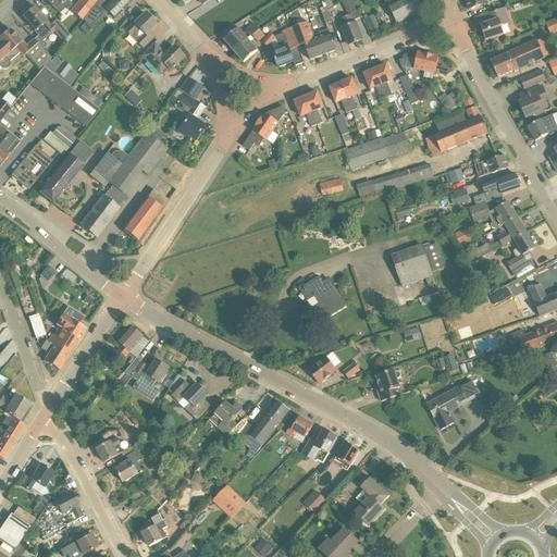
[(47,0),(57,10),(63,4),(67,10),(73,5),(69,0),(47,0)]
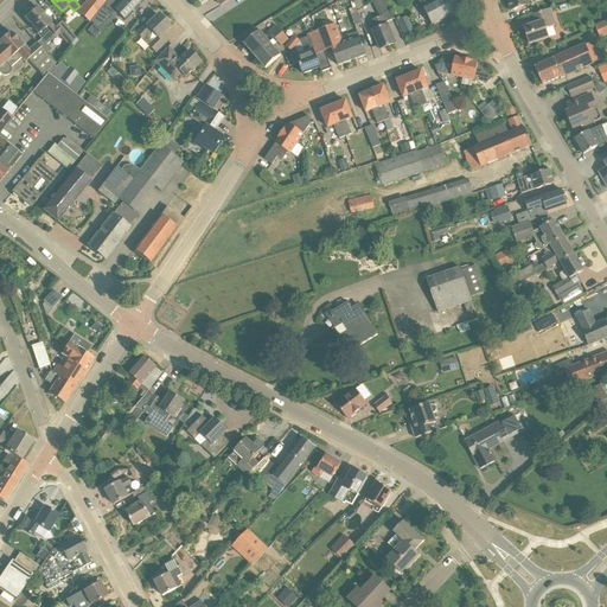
[(97,12),(101,8),(95,4),(97,0),(87,0),(85,2),(97,12)]
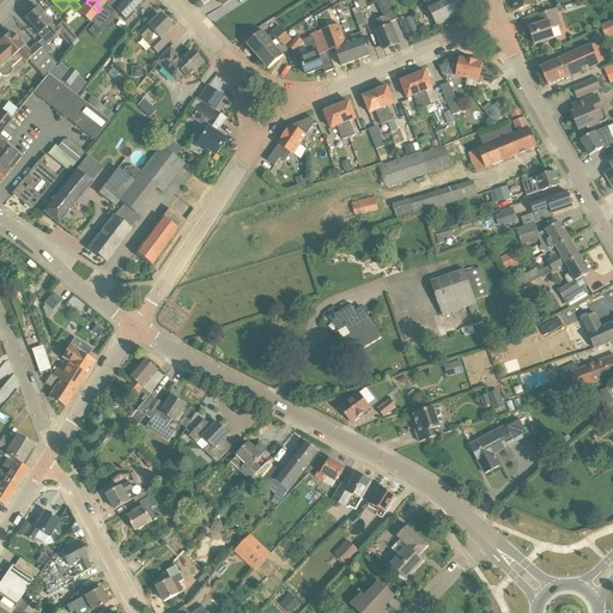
[(108,0),(102,8),(98,12),(91,22),(99,30),(111,17),(110,16),(115,10),(123,0),(108,0)]
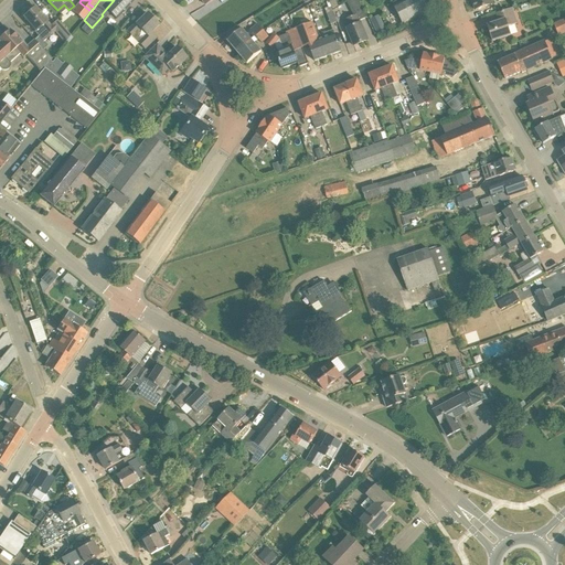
[(117,19),(128,7),(135,0),(114,0),(106,9),(117,19)]
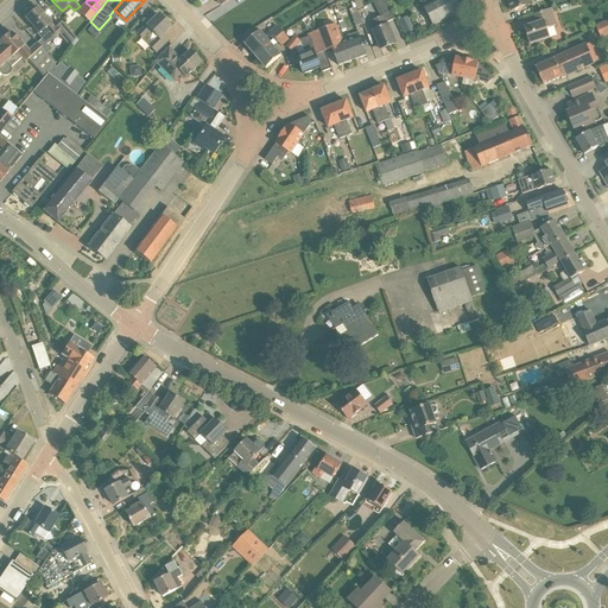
[(350,10),(356,26),(363,24),(354,0),(350,0),(354,8),(350,10)]
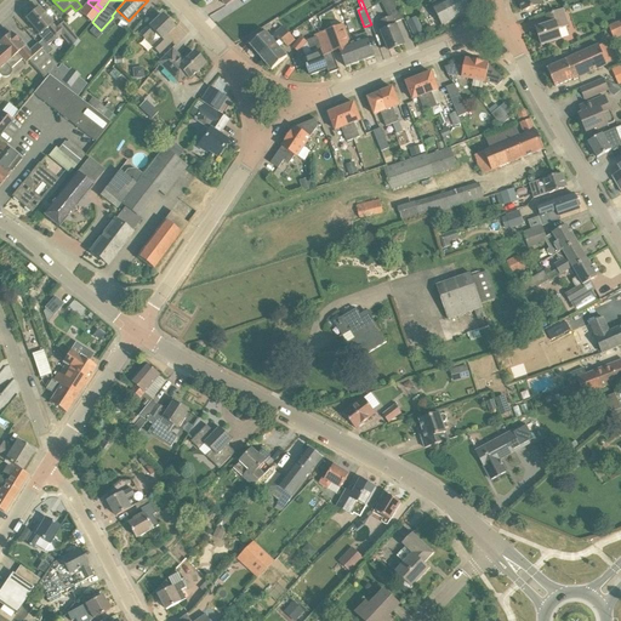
[(404,45),(396,23),(405,20),(393,0),(383,0),(381,1),(389,17),(379,22),(382,30),(380,32),(383,40),(385,40),(389,51),(404,45)]
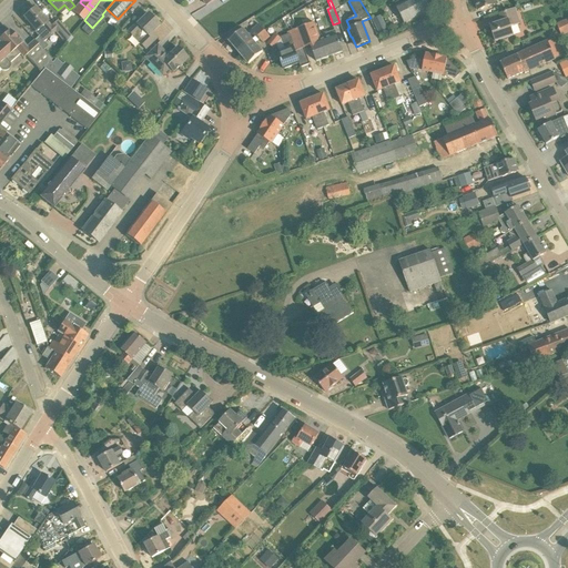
[(405,23),(417,17),(430,10),(425,0),(411,0),(405,2),(403,0),(401,0),(395,3),(397,7),(396,7),(405,23)]
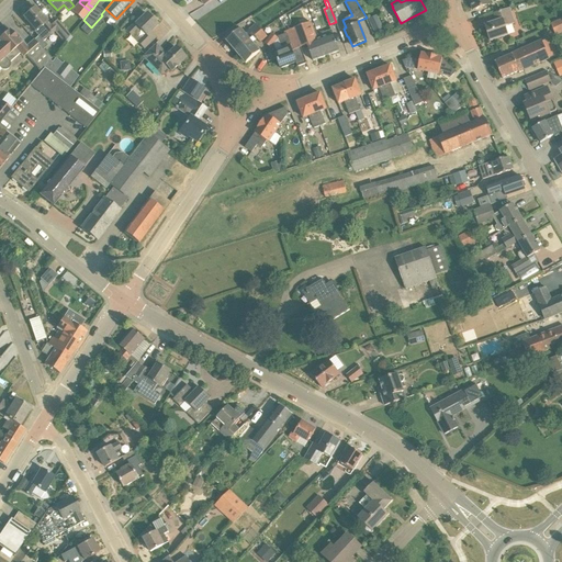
[(469,0),(473,11),(491,4),(489,0),(469,0)]
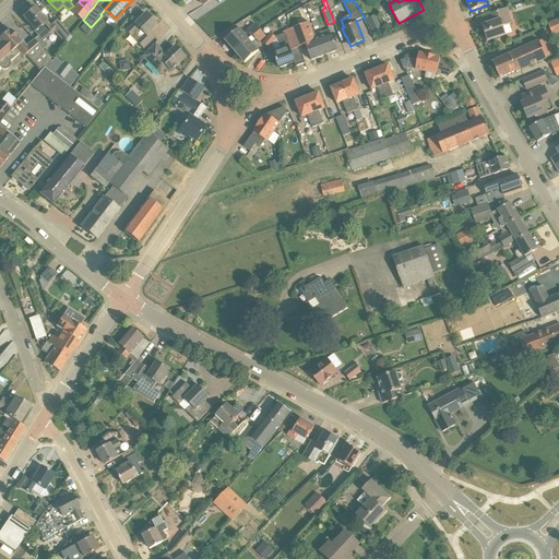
[(38,36),(34,39),(43,49),(47,46),(43,43),(55,32),(64,43),(70,36),(57,20),(50,25),(35,8),(24,18),(36,32),(35,33),(38,36)]
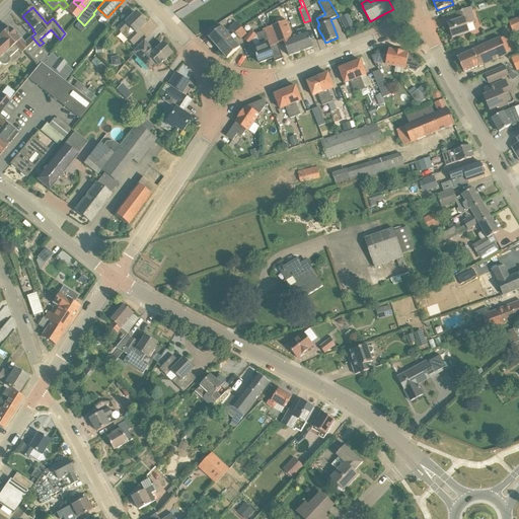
[(453,39),(469,32),(466,24),(476,21),(471,7),(455,13),(457,20),(448,23),(453,39)]
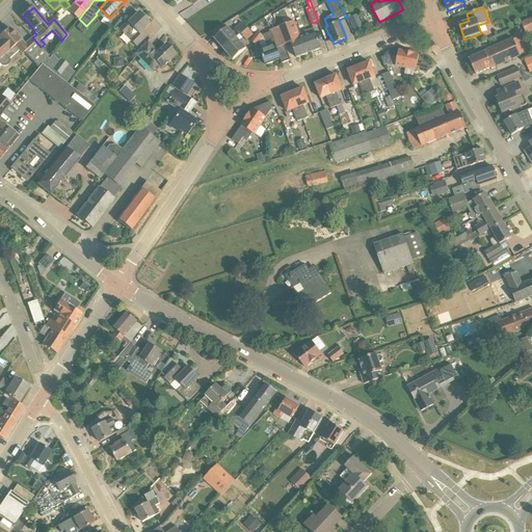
[(141,30),(149,23),(139,12),(121,31),(136,47),(148,36),(141,30)]
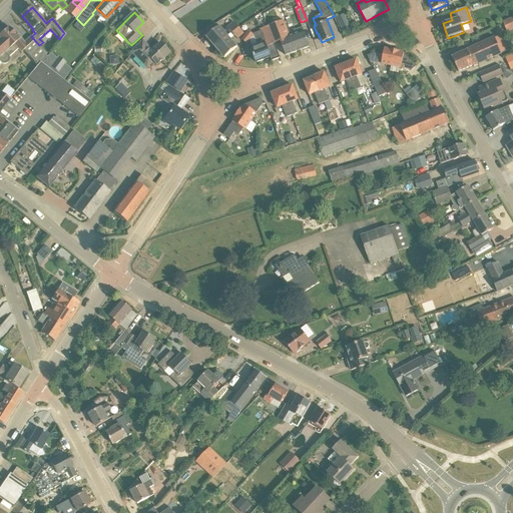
[(512,17),(503,22),(507,32),(512,29),(512,17)]
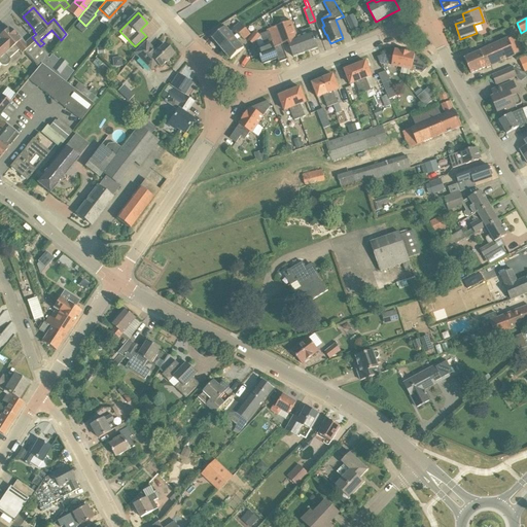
[(356,20),(348,24),(352,32),(360,28),(356,20)]
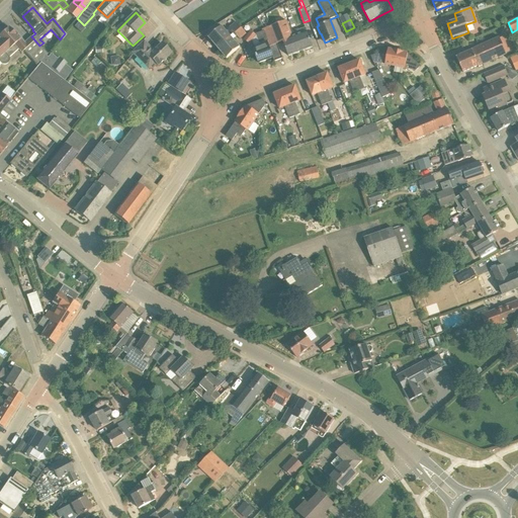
[(294,36),(293,32),(291,32),(287,20),(271,26),(276,44),(277,44),(283,41),(288,56),(303,51),(297,36),(294,36)]
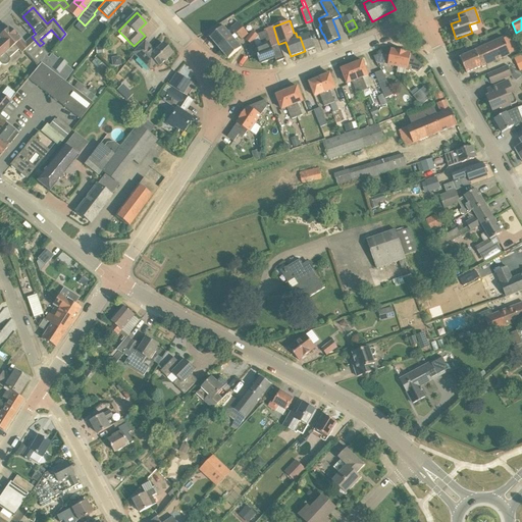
[(237,34),(244,29),(239,21),(231,28),(232,29),(235,32),(237,34)]
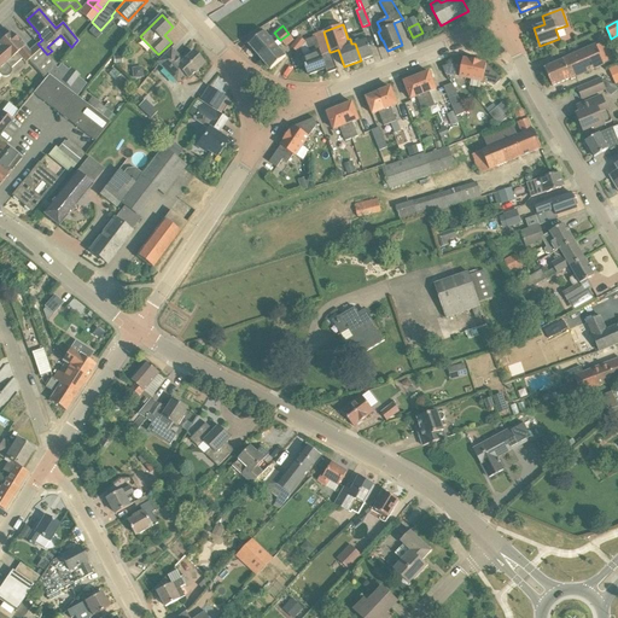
[(260,58),(280,40),(278,38),(273,41),(268,35),(266,31),(249,45),(251,47),(250,48),(254,53),(255,52),(260,58)]
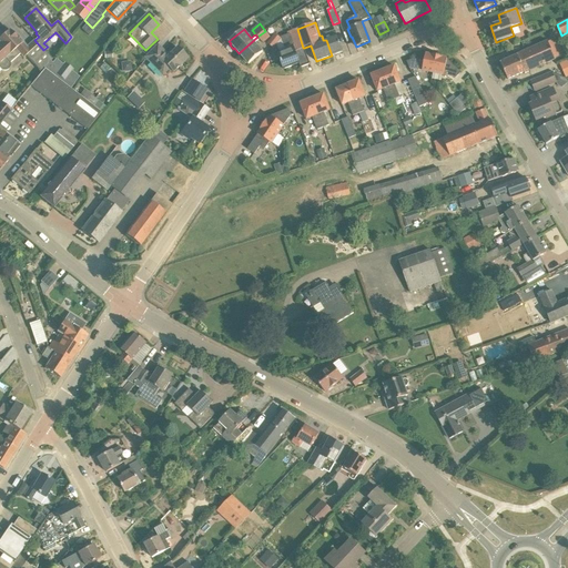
[(311,64),(304,48),(303,48),(297,29),(287,33),(288,34),(282,38),(286,49),(285,49),(286,52),(279,54),(284,70),(300,63),(301,68),(311,64)]
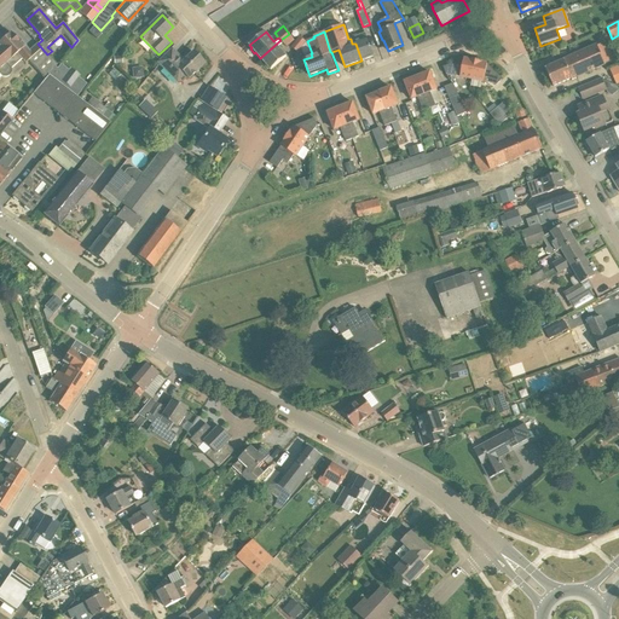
[(45,80),(48,75),(50,75),(56,67),(57,65),(47,56),(47,55),(38,44),(29,51),(25,47),(27,47),(23,42),(23,44),(19,39),(17,40),(11,33),(5,38),(0,40),(0,46),(0,47),(0,74),(3,77),(5,77),(7,77),(9,77),(10,76),(11,75),(11,74),(12,71),(11,70),(22,61),(25,64),(28,62),(45,80)]
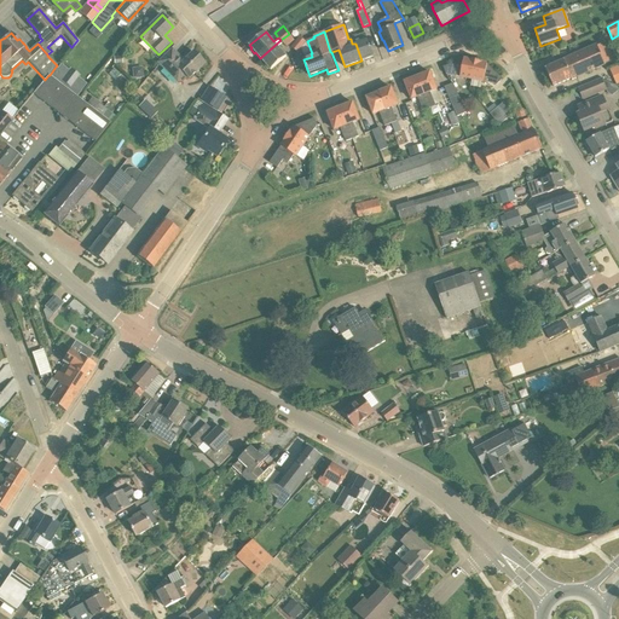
[(374,57),(369,45),(365,33),(357,36),(357,35),(353,36),(353,38),(351,39),(352,44),(356,44),(362,61),(374,57)]
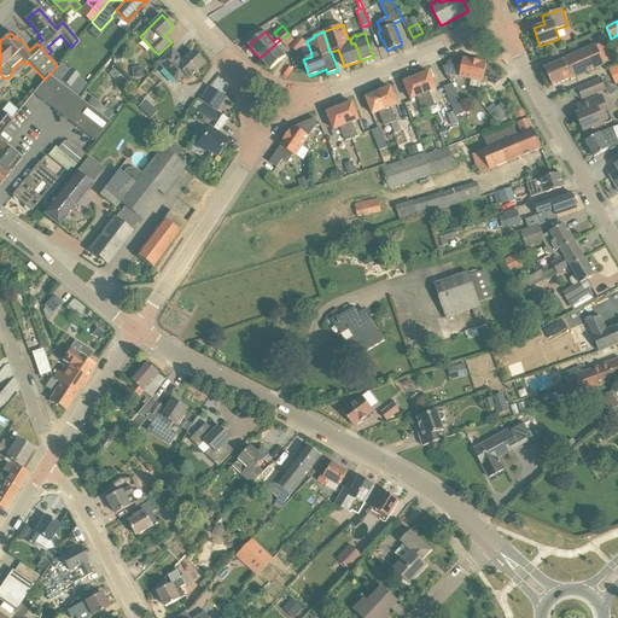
[(295,41),(289,34),(280,40),(284,44),(286,47),(295,41)]
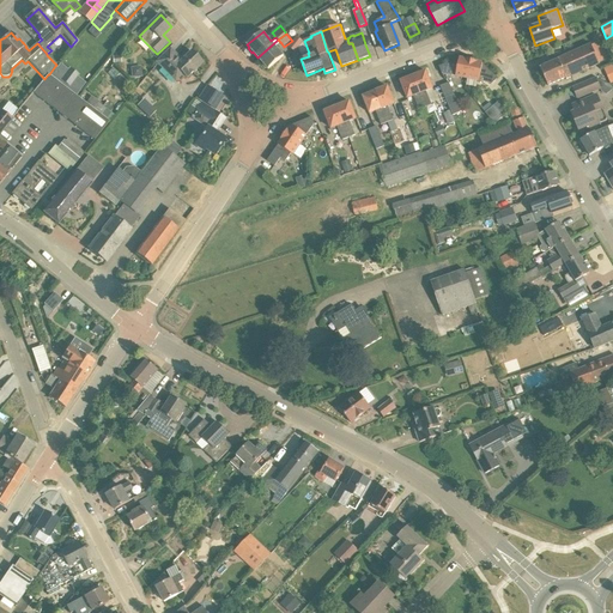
[(297,37),(289,47),(296,52),(303,42),(297,37)]
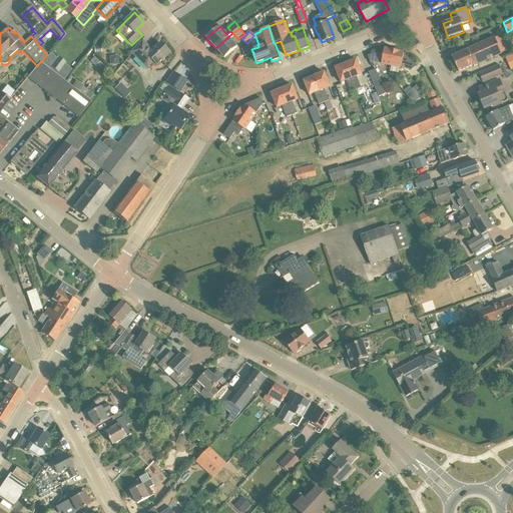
[(231,39),(235,36),(232,33),(215,48),(220,53),(219,54),(222,58),(223,57),(224,58),(237,47),(231,39)]
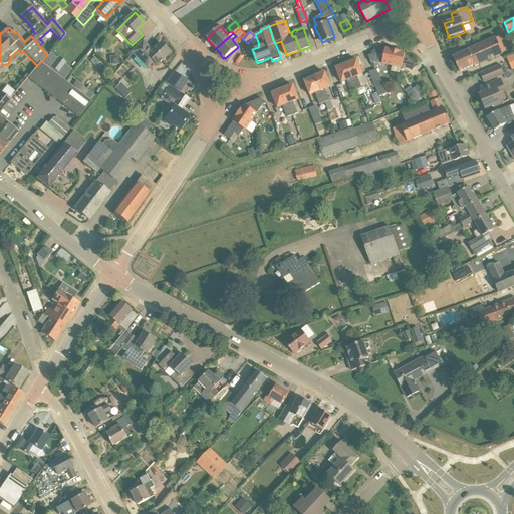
[(460,72),(475,65),(476,66),(503,54),(502,53),(509,49),(503,35),(496,38),(496,37),(468,50),(453,57),(460,72)]
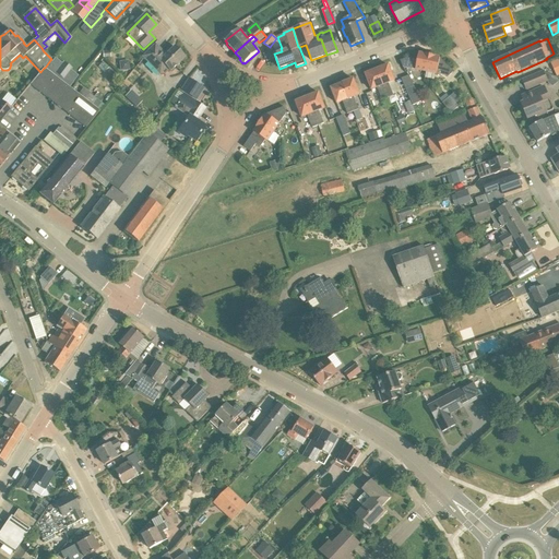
[(175,47),(166,55),(155,44),(142,57),(161,75),(167,69),(170,72),(185,58),(175,47)]
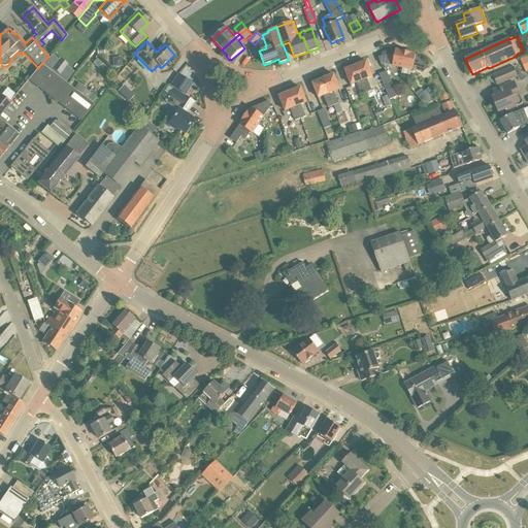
[(402,68),(405,53),(396,51),(378,58),(381,63),(385,64),(393,66),(399,68),(402,68)]
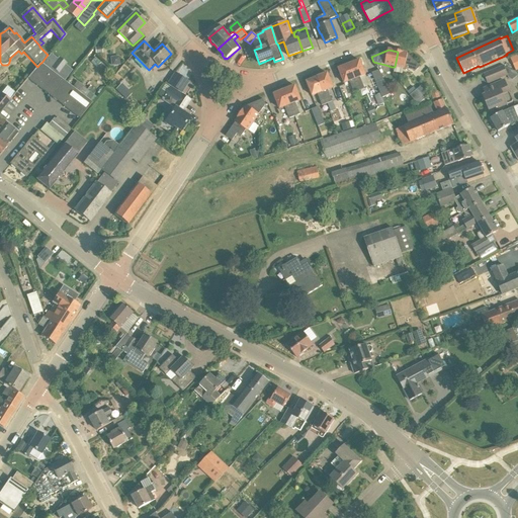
[(409,69),(416,72),(420,68),(408,54),(398,52),(395,67),(409,69)]
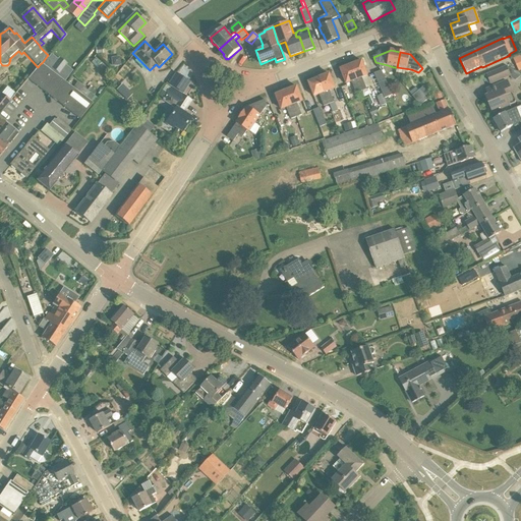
[(71,72),(51,56),(49,58),(47,56),(42,63),(41,64),(64,81),(71,72)]
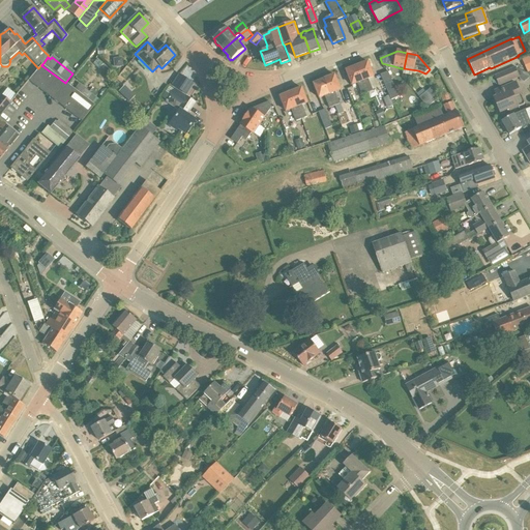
[(378,88),(372,71),(369,62),(357,66),(369,93),(372,100),(377,98),(374,91),(374,90),(378,88)]
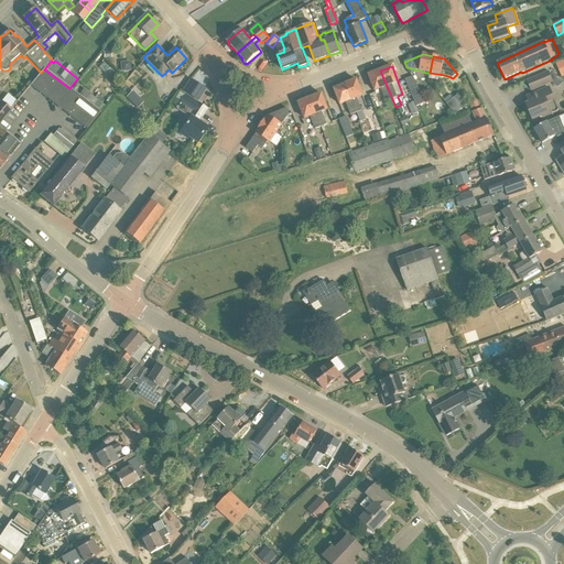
[(44,69),(45,68),(44,68),(41,73),(31,86),(87,129),(100,112),(97,109),(79,96),(69,88),(44,69)]
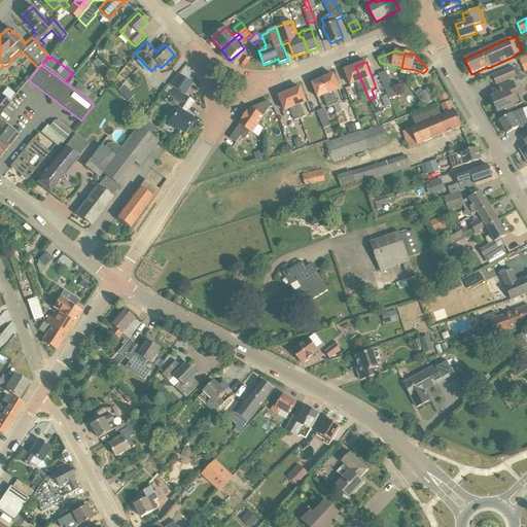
[(360,95),(366,93),(355,66),(345,70),(351,85),(356,83),(360,95)]
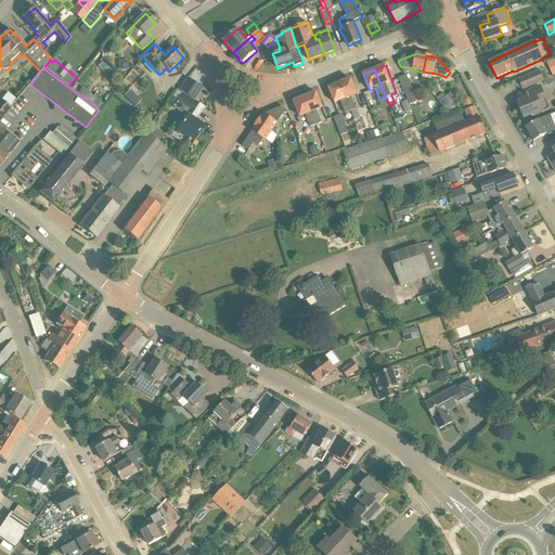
[(517,81),(521,91),(544,81),(540,71),(517,81)]
